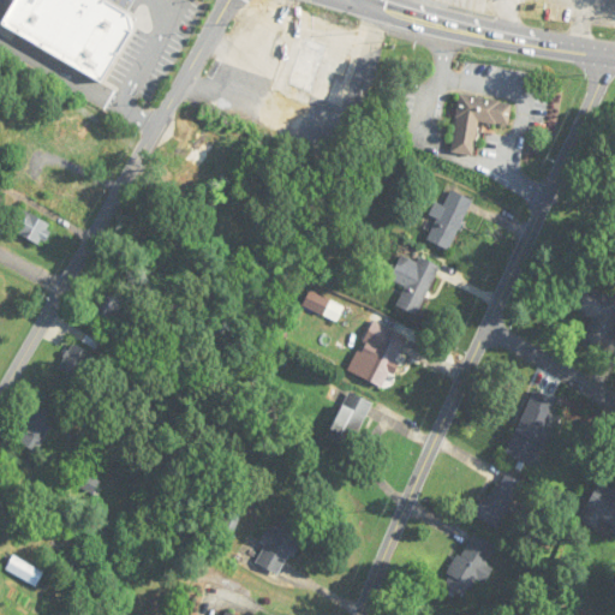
[(135,16),(105,0),(15,0),(0,27),(0,34),(13,41),(16,36),(87,75),(77,94),(106,109),(117,90),(105,84),(136,27),(145,33),(154,17),(138,9),(135,16)]
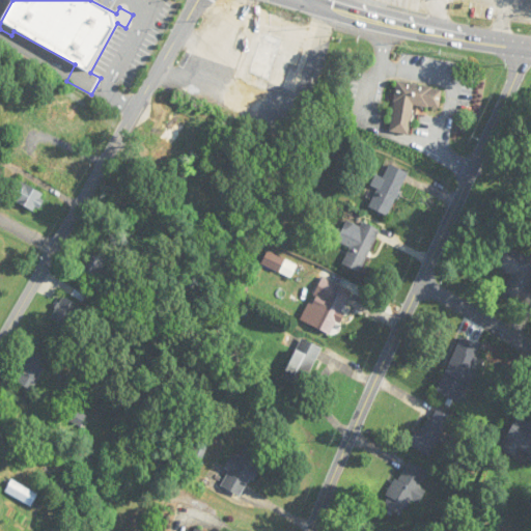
[(309,47),(236,24),(228,49),(302,73),(309,47)]
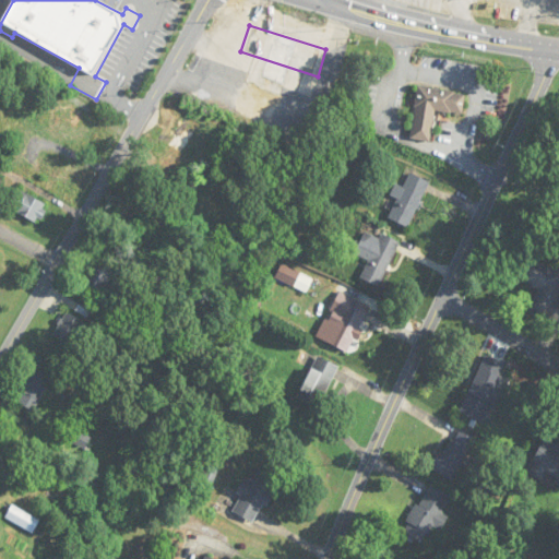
[(411,139),(431,141),(435,111),(463,115),(465,93),(416,87),(411,139)]
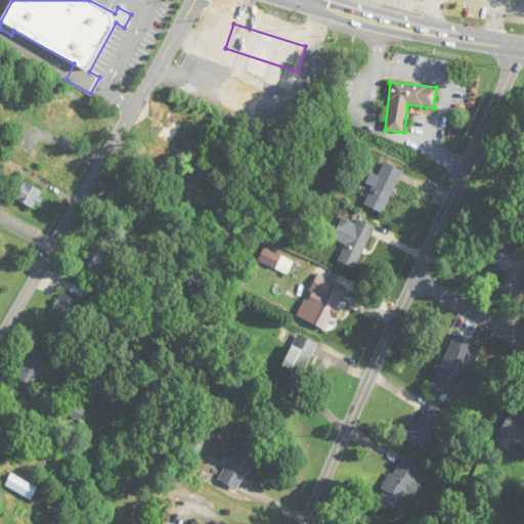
[(179,137),(184,141),(191,129),(164,110),(149,132),(172,147),(179,137)]
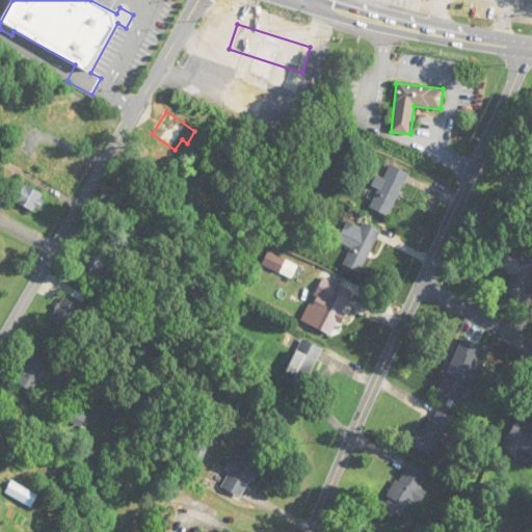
[(370,208),(391,216),(407,171),(390,165),(384,179),(376,176),(371,187),(376,189),(370,208)]
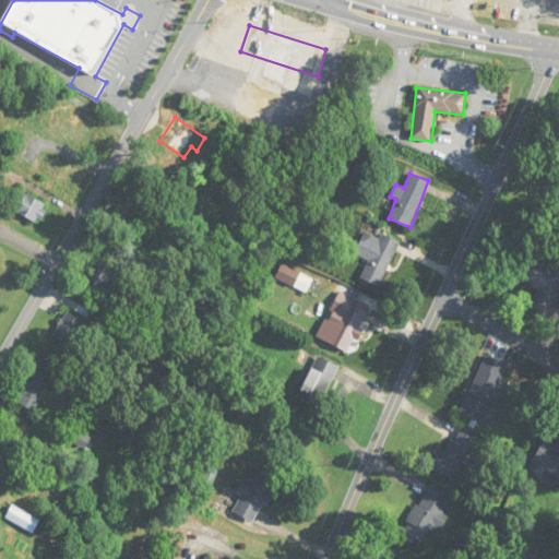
[(48,204),(13,188),(4,206),(38,223),(48,204)]
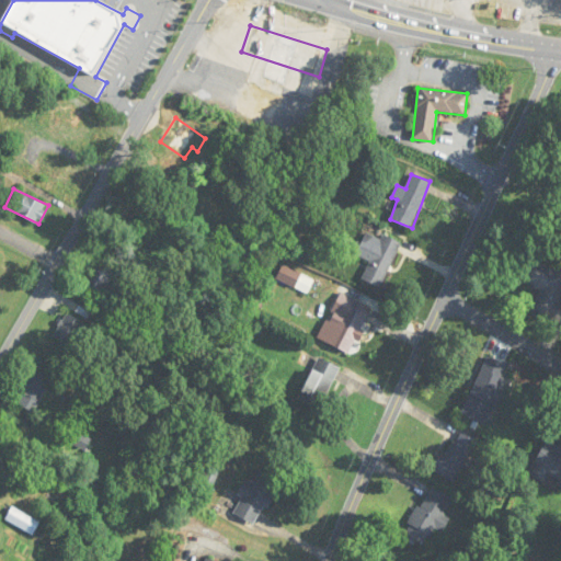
[(399,243),(364,230),(355,254),(369,260),(362,281),(382,287),(399,243)]
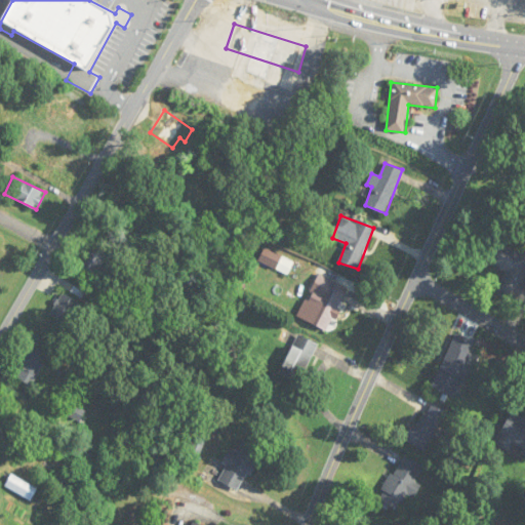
[(506,271),(497,290),(524,301),(524,282),(523,282),(524,277),(524,253),(498,243),(490,264),(506,271)]
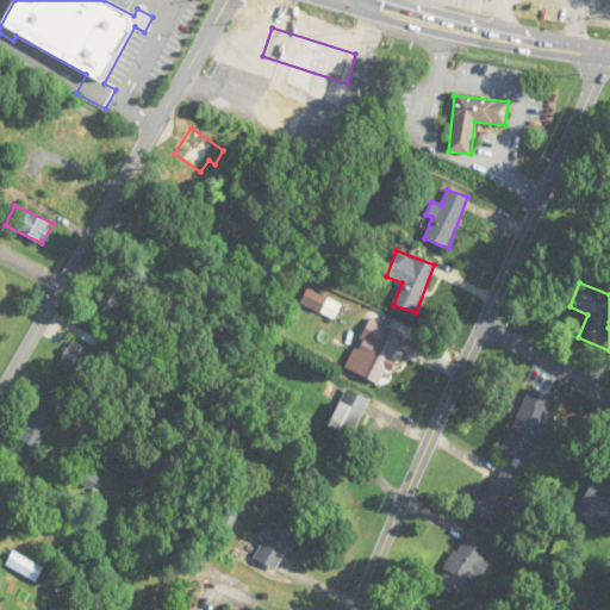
[(113,332),(129,303),(101,288),(86,318),(113,332)]
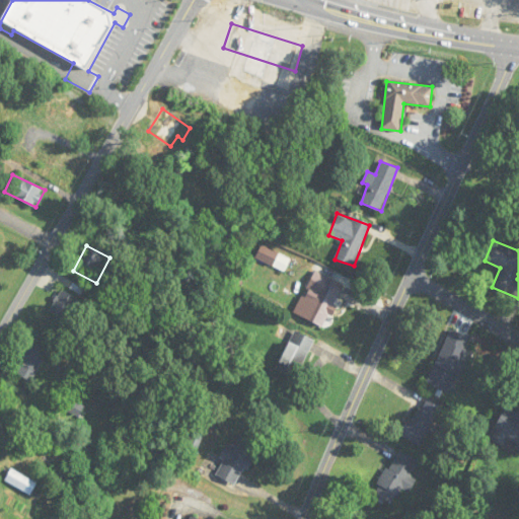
[(280,253),(262,245),(255,258),(274,267),(280,253)]
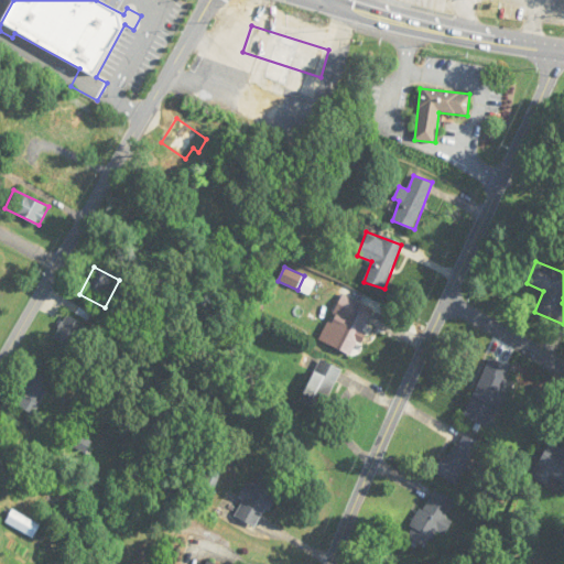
[(354,356),(373,308),(351,300),(345,315),(337,312),(331,327),(336,329),(329,346),(354,356)]
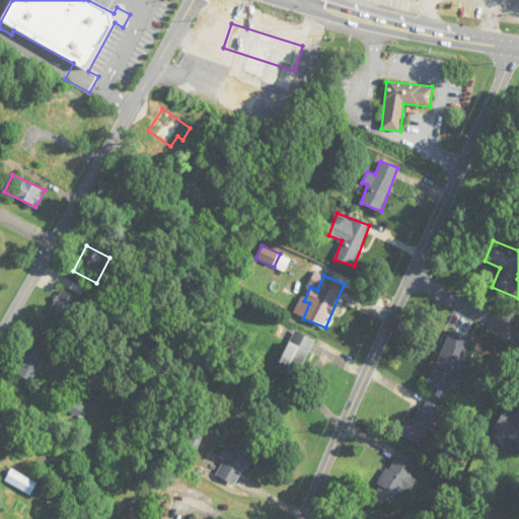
[(77,298),(60,290),(49,312),(66,320),(77,298)]
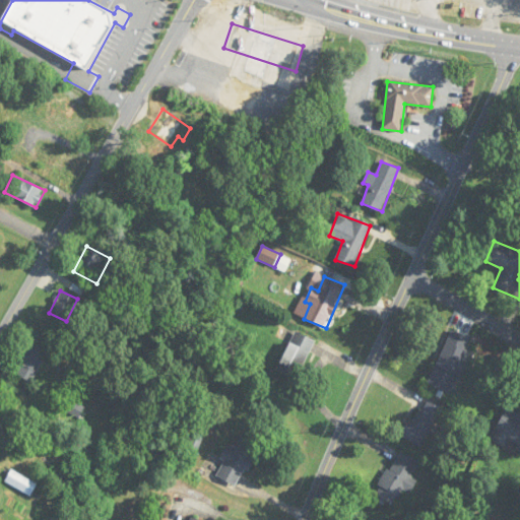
[(428,384),(450,393),(472,339),(450,330),(428,384)]
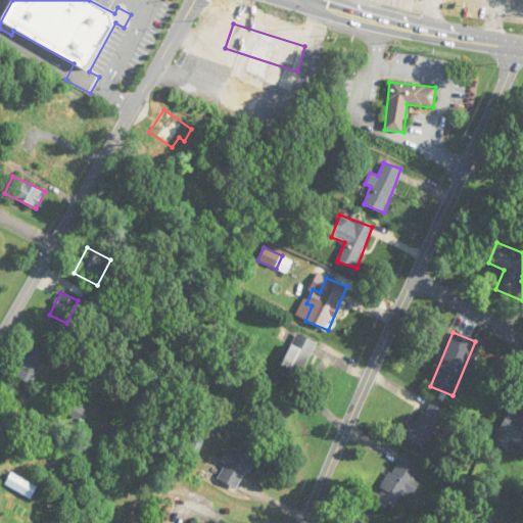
[(278,372),(297,381),(317,342),(297,333),(278,372)]
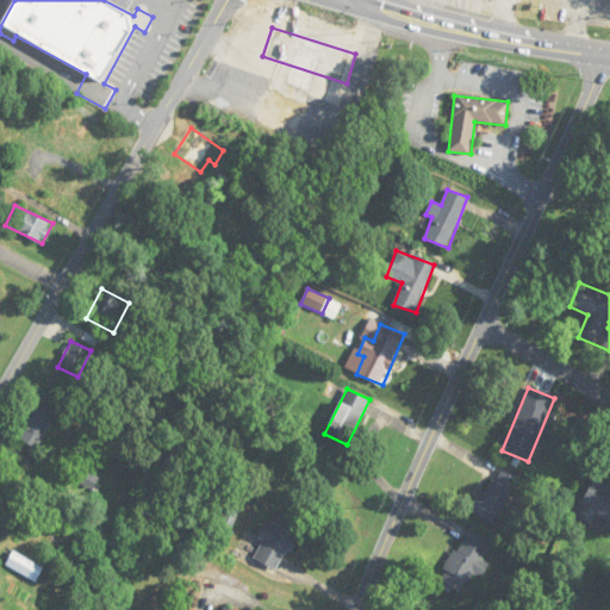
[(18,439),(37,448),(56,411),(37,402),(18,439)]
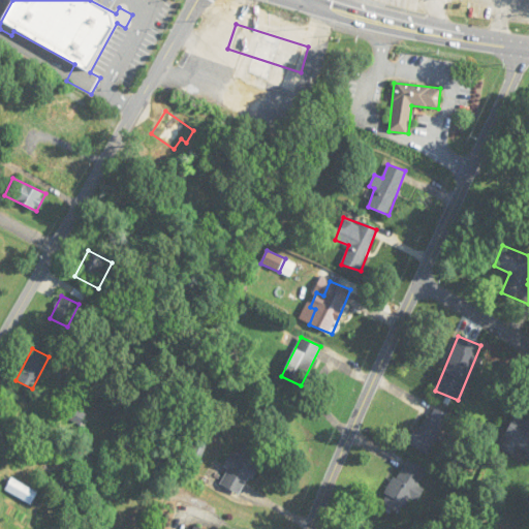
[(450,417),(432,405),(408,442),(426,455),(450,417)]
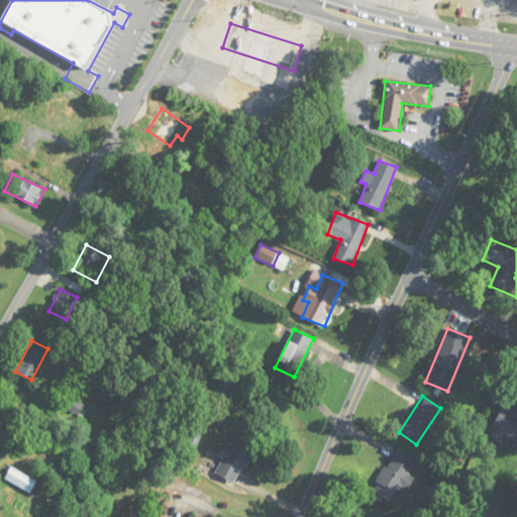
[(65,408),(78,415),(83,405),(70,398),(65,408)]
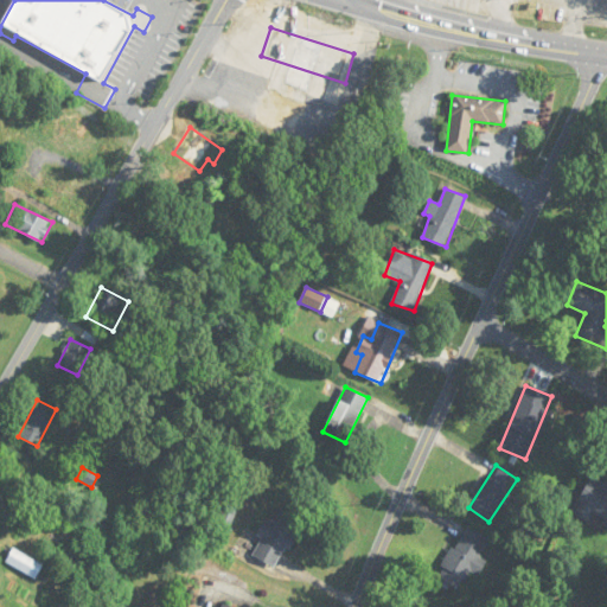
[(573,512),(606,526),(606,486),(589,478),(573,512)]
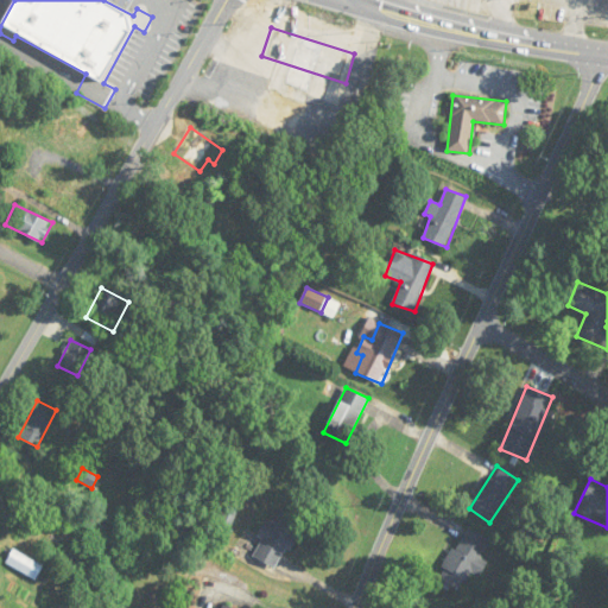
[(0,526),(16,504),(0,493),(0,526)]
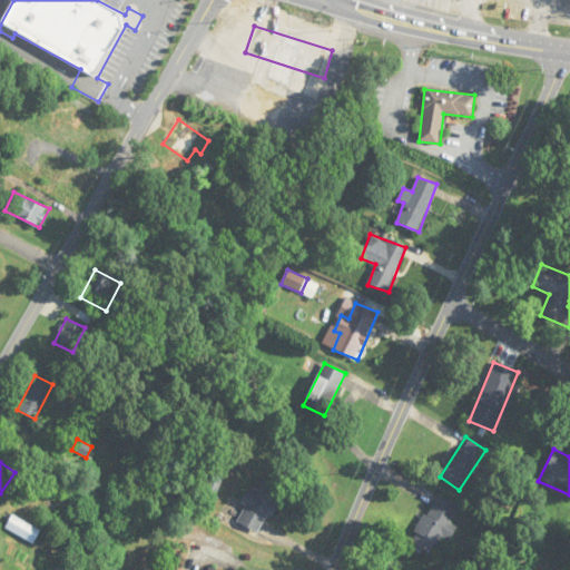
[(267,512),(273,514),(284,485),(261,477),(255,492),(249,490),(236,523),(259,532),(267,512)]
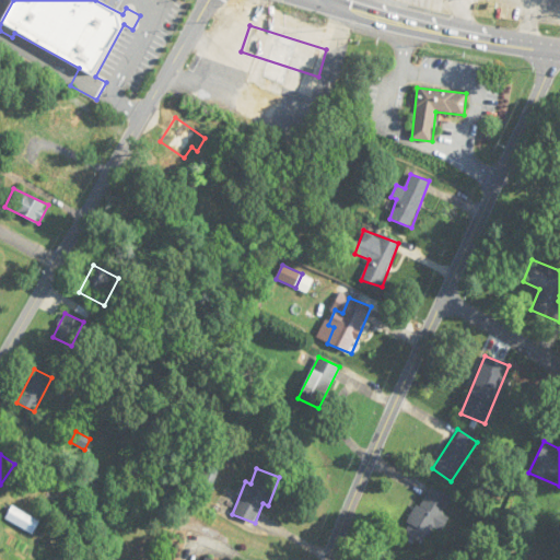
[(403,533),(430,547),(446,517),(442,515),(452,498),(429,485),(403,533)]
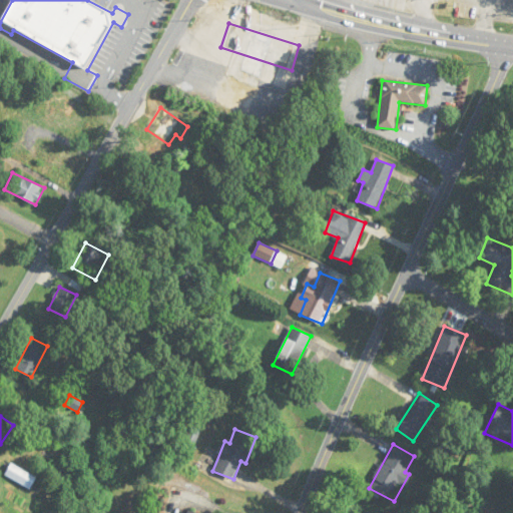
[(30,490),(36,478),(11,464),(5,476),(30,490)]
